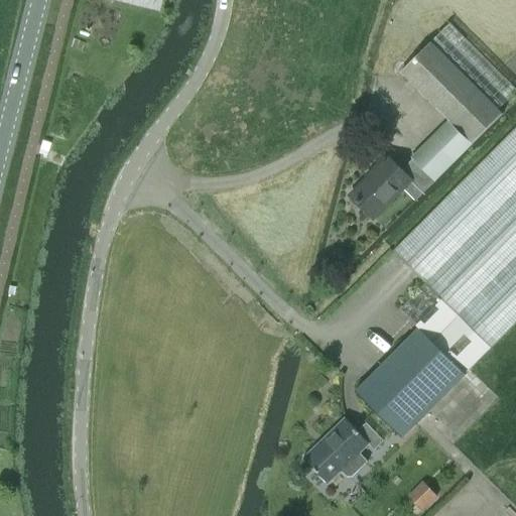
[(503,114),(498,109),(515,91),(515,90),(449,23),(401,73),(429,101),(449,122),(473,145),(503,114)]
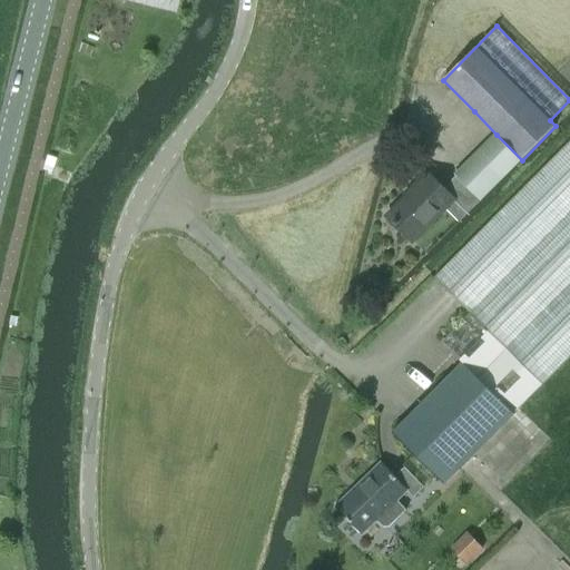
[(522,160),(497,135),(455,175),(457,177),(444,189),(428,174),(413,188),(415,189),(387,217),(413,242),(446,209),(460,223),(522,160)]
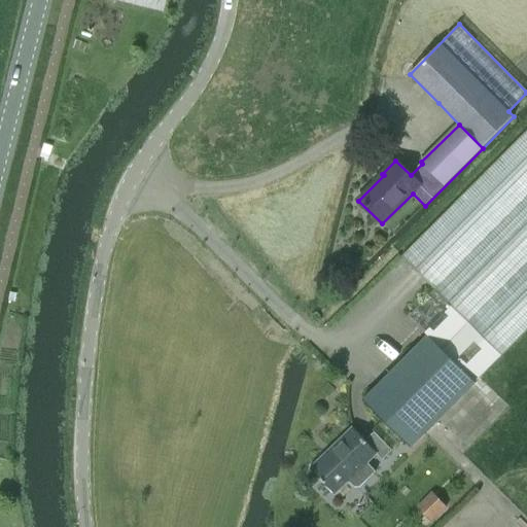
[(526,131),(401,257),(434,290),(409,317),(427,336),(475,384),(526,331),(526,131)]
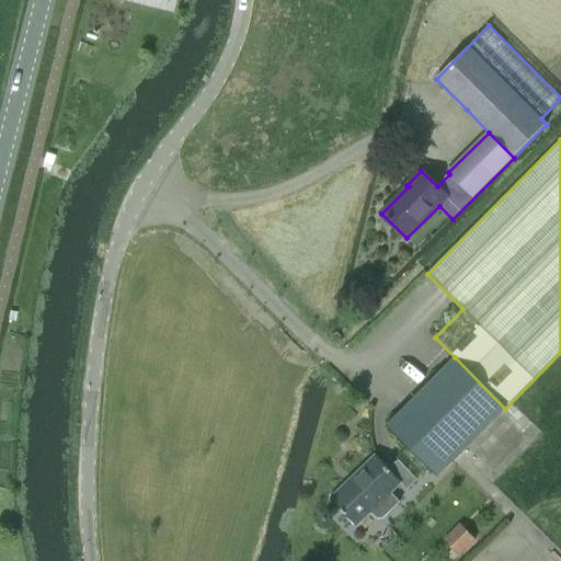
[(387,426),(438,477),(505,409),(455,357),(387,426)]
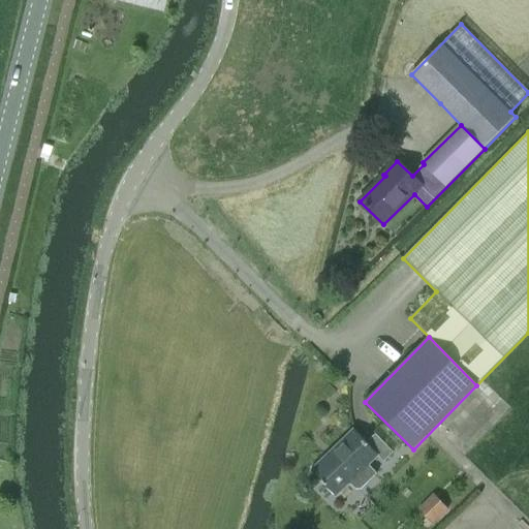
[(361,490),(377,474),(369,465),(378,457),(383,462),(394,454),(375,435),(367,443),(353,431),(311,471),(336,497),(349,484),(355,490),(361,490)]
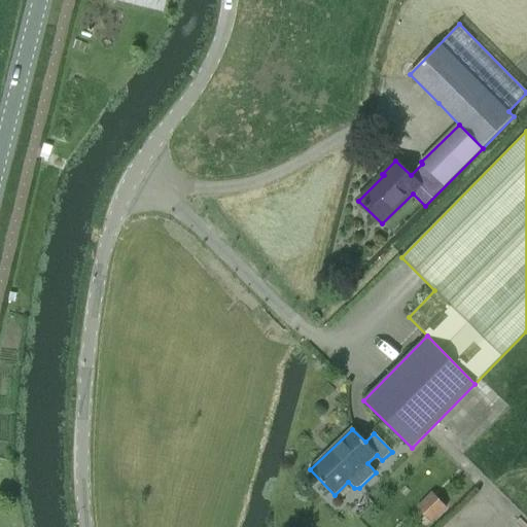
[(416,506),(430,522),(447,506),(432,491),(416,506)]
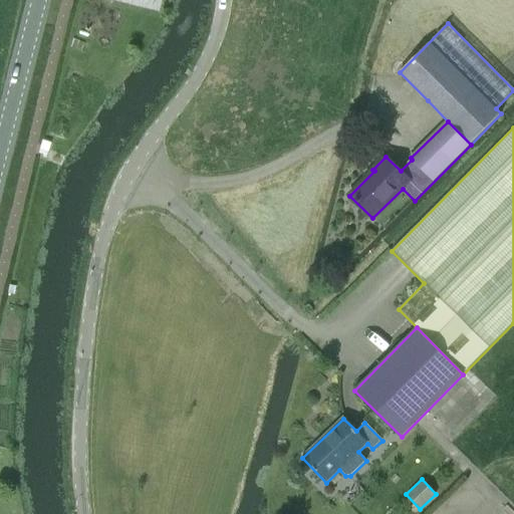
All buildings are outlined.
